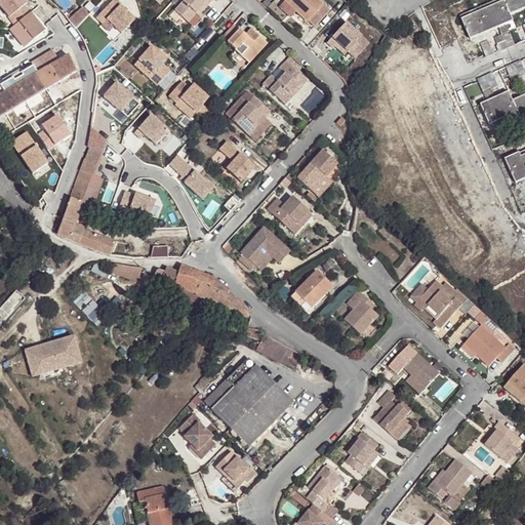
[(36,0),(49,15),(58,8),(49,0),(36,0)]
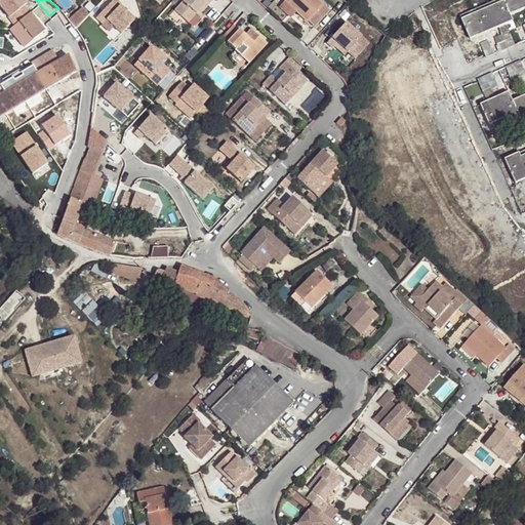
[(114,0),(112,0),(95,18),(102,25),(106,21),(121,35),(133,21),(119,6),(120,5),(114,0)]
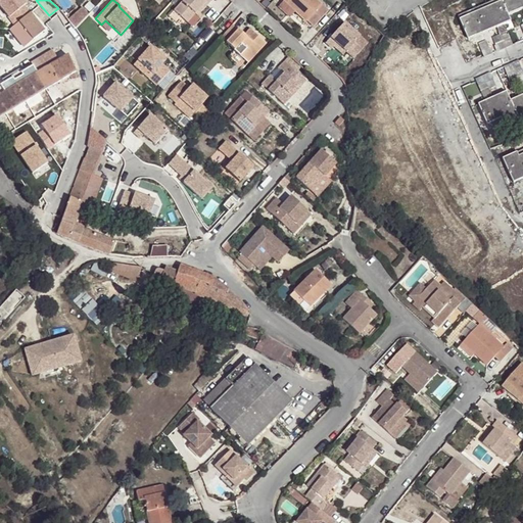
[(204,2),(206,4),(210,0),(183,0),(174,11),(187,22),(194,14),(204,2)]
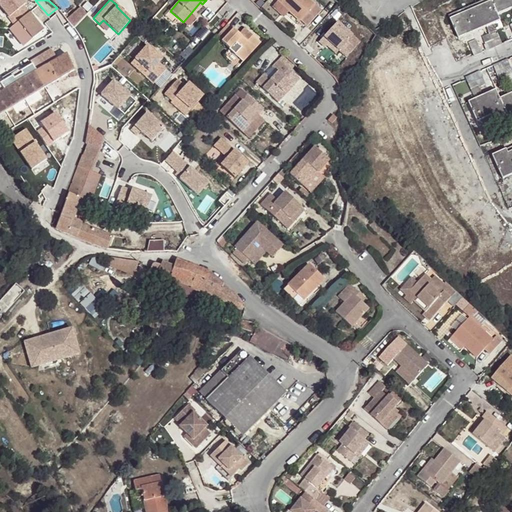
[(321,12),(308,0),(278,0),(278,1),(289,11),(300,21),(300,20),(308,27),(321,12)]
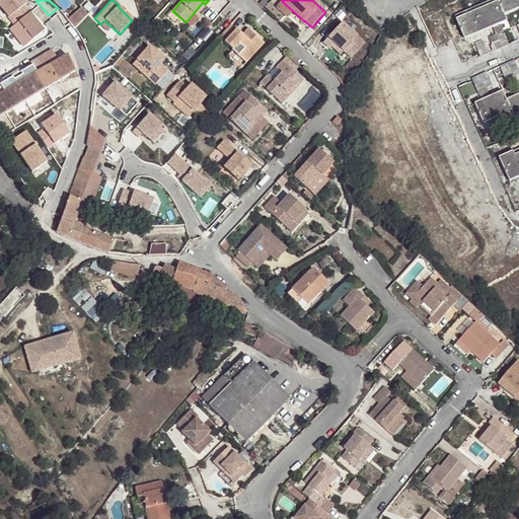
[(509,21),(507,15),(500,0),(493,0),(456,16),(466,40),(509,21)]
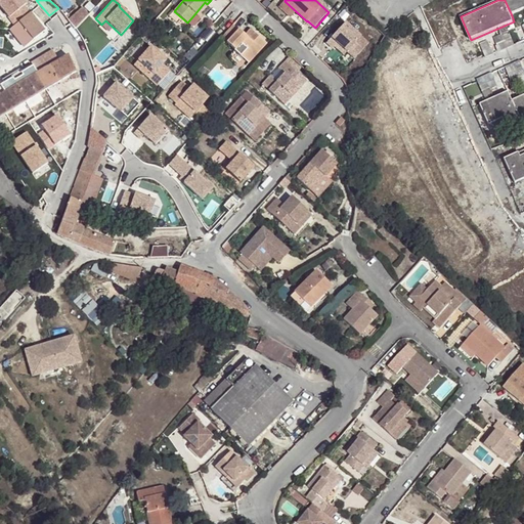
[(523,0),(505,0),(512,15),(523,10),(523,0)]
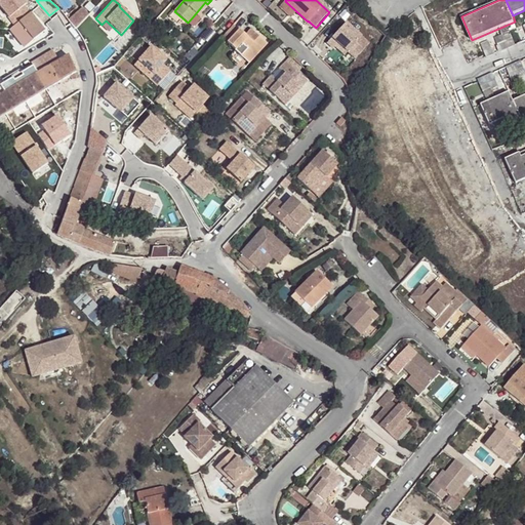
[(296,11),(285,1),(279,7),(290,17),(296,11)]
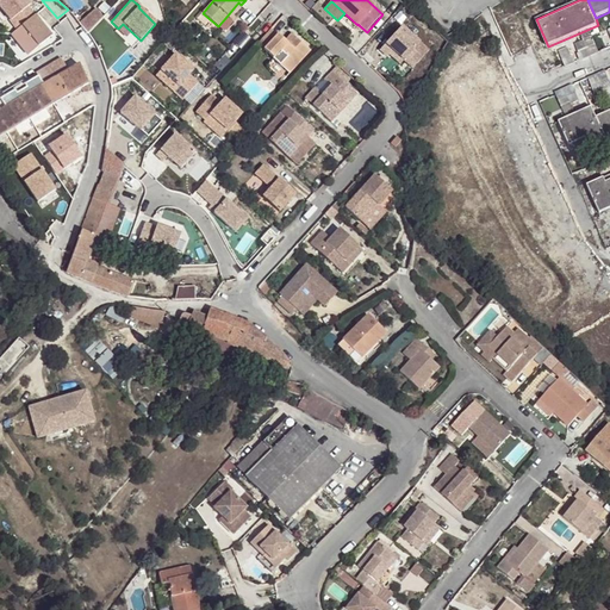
[(229,18),(241,5),(238,2),(226,17),(229,18)]
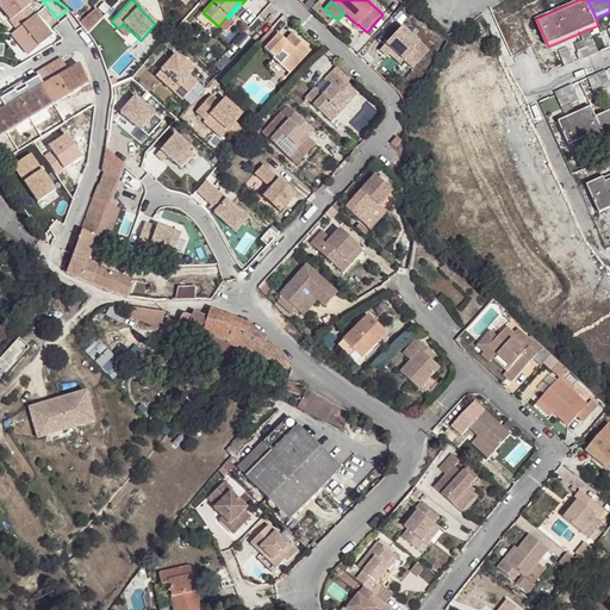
[(68,10),(57,18),(56,19),(74,42),(86,33),(79,24),(72,16),(68,10)]
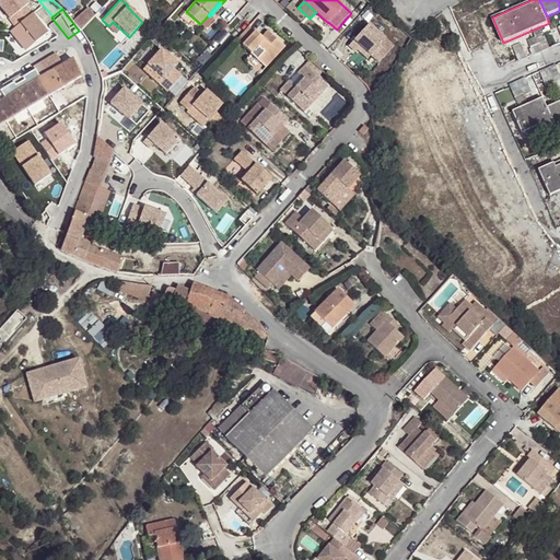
[(88,9),(72,22),(79,31),(80,31),(94,16),(88,9)]
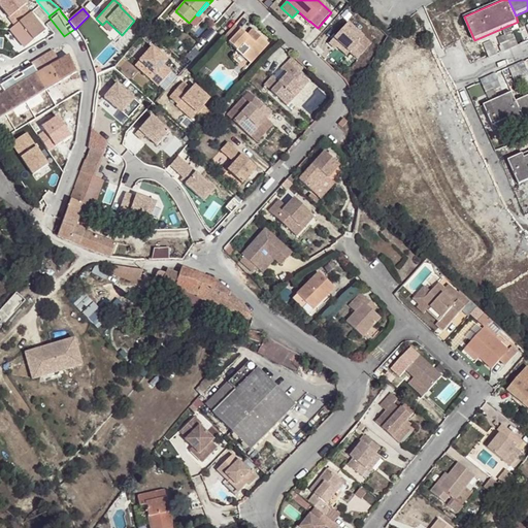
[(29,13),(10,30),(24,46),(43,32),(29,13)]
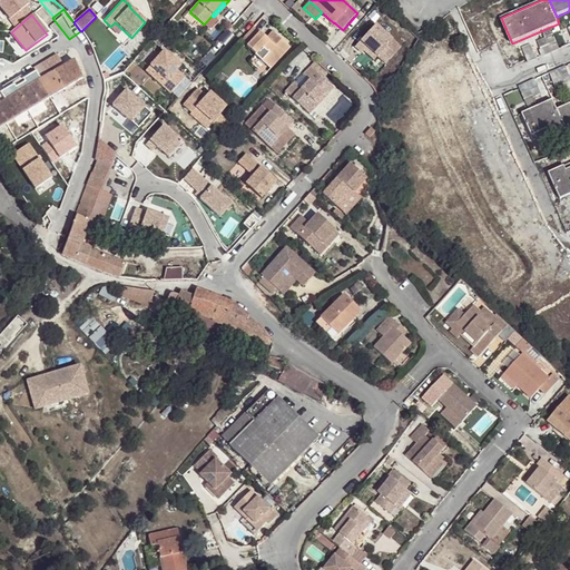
[(364,46),(374,56),(390,39),(373,23),(357,40),(364,46)]
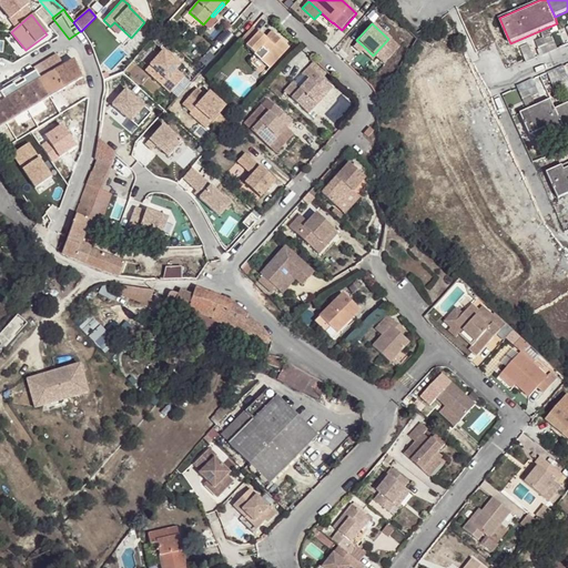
[(252,27),(239,40),(246,48),(260,32),(252,27)]
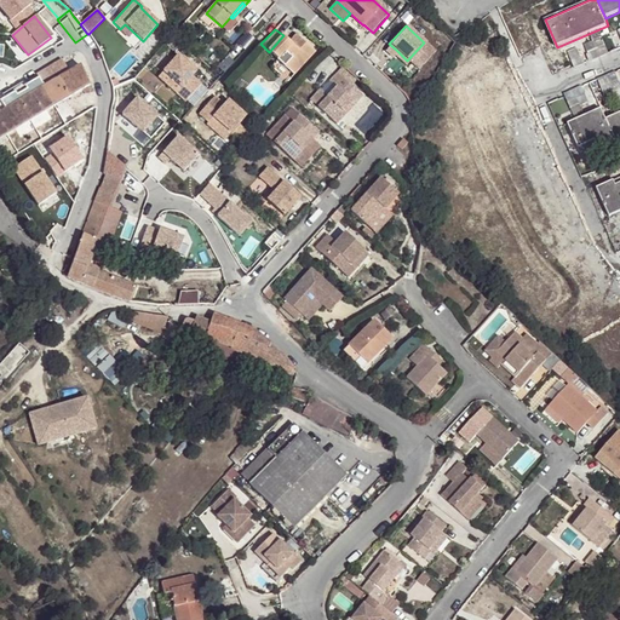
[(296,34),(290,42),(294,46),(300,39),(296,34)]
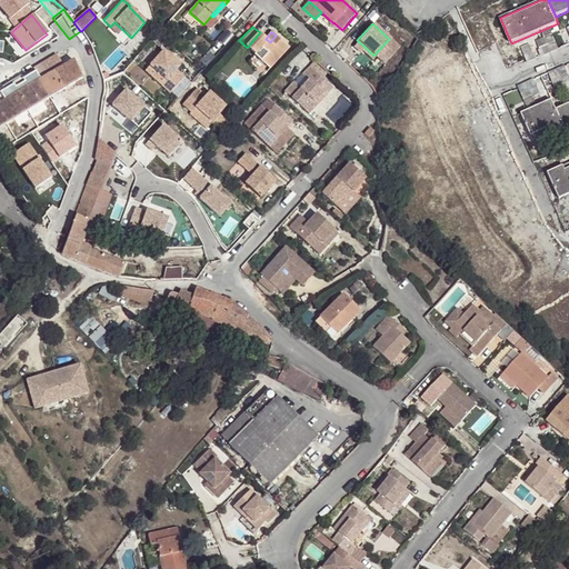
[(260,32),(247,48),(263,61),(270,68),(289,47),(276,36),(270,42),(266,39),(260,32)]
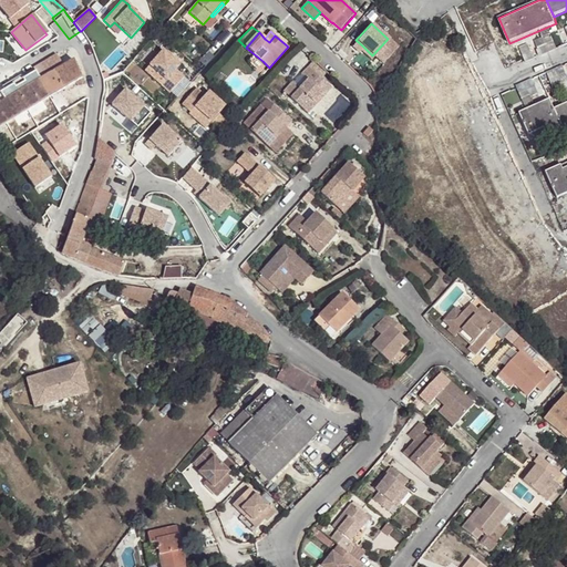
[(542,57),(558,50),(552,34),(535,42),(542,57)]
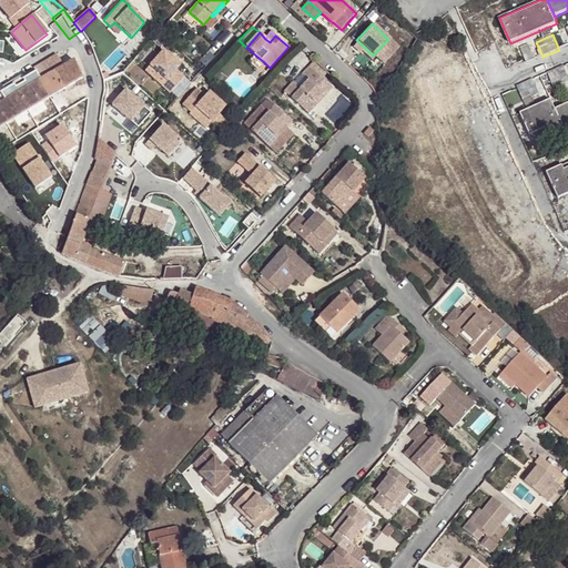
[(358,51),(359,49),(363,46),(356,40),(352,46),(358,51)]
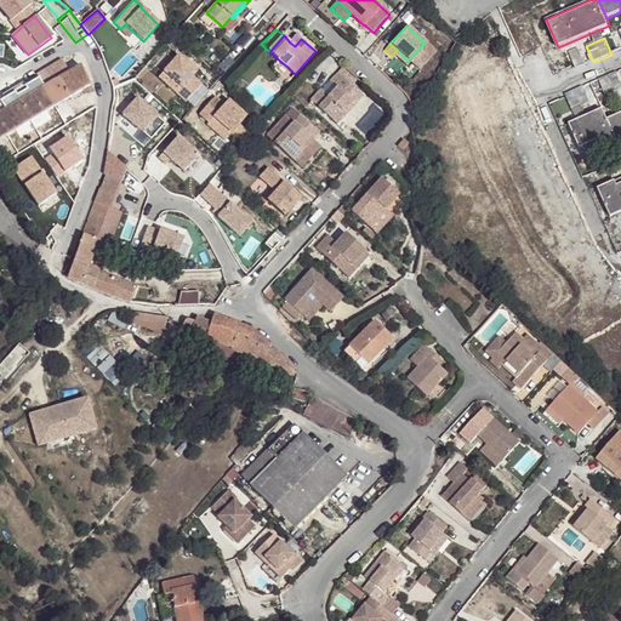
[(577,69),(587,66),(580,49),(570,52),(577,69)]
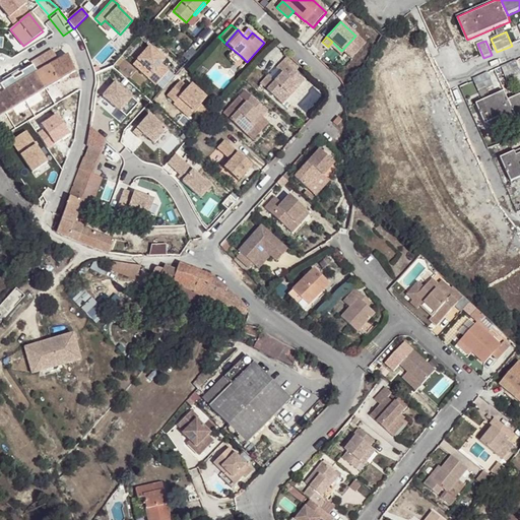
[(338,54),(341,51),(332,42),(329,45),(338,54)]
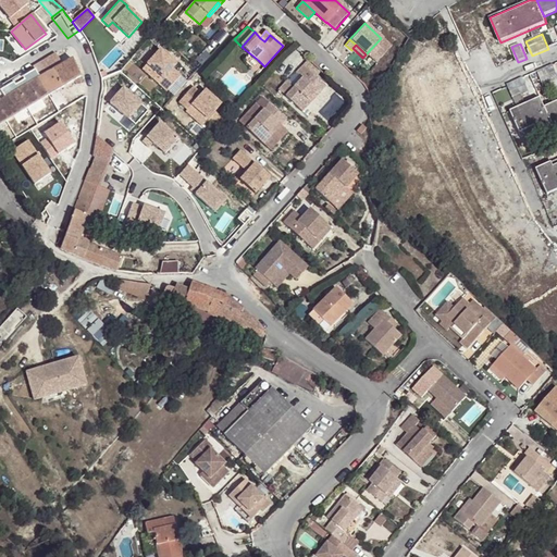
[(4,100),(0,103),(0,125),(79,76),(73,59),(62,65),(52,49),(39,57),(40,58),(32,64),(40,78),(27,87),(19,72),(3,81),(9,89),(1,94),(4,100)]
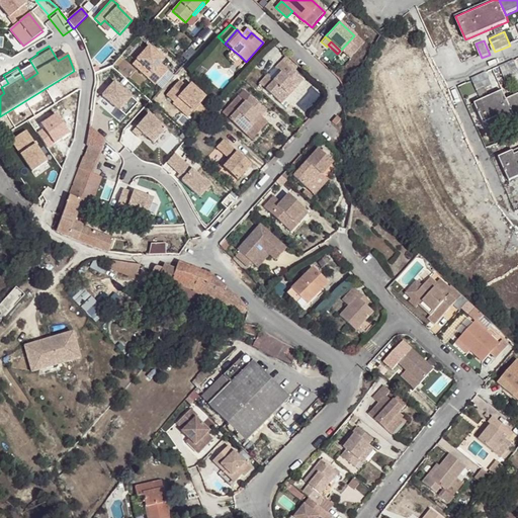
[(148,46),(135,60),(150,73),(146,78),(154,84),(167,71),(159,64),(163,60),(148,46)]
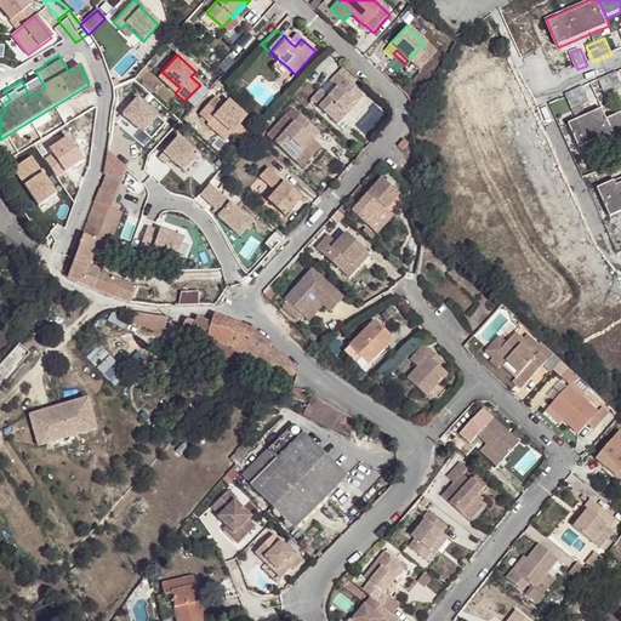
[(295,74),(288,67),(284,70),(292,78),(295,74)]
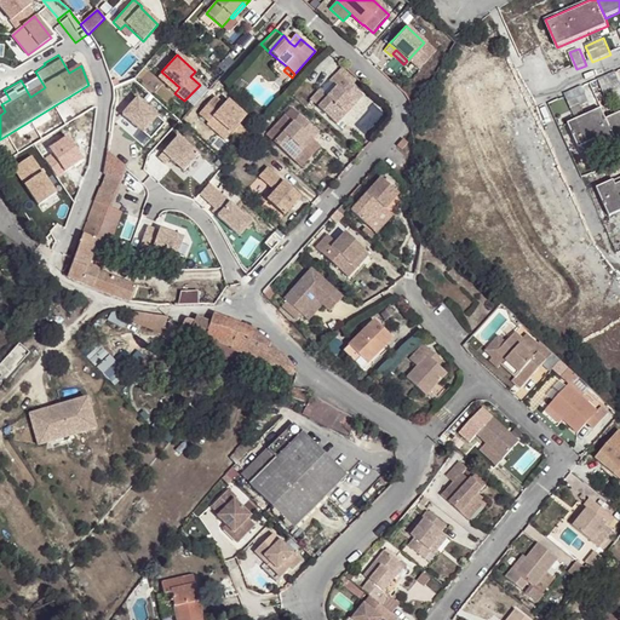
[(179,87),(161,72),(158,76),(174,93),(179,87)]
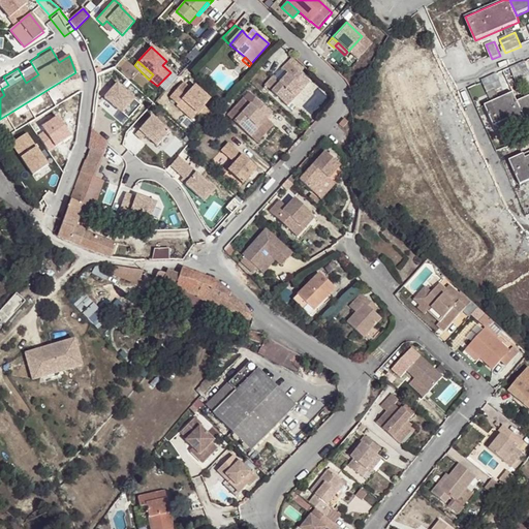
[(528,67),(527,62),(511,69),(517,82),(528,75),(528,67)]
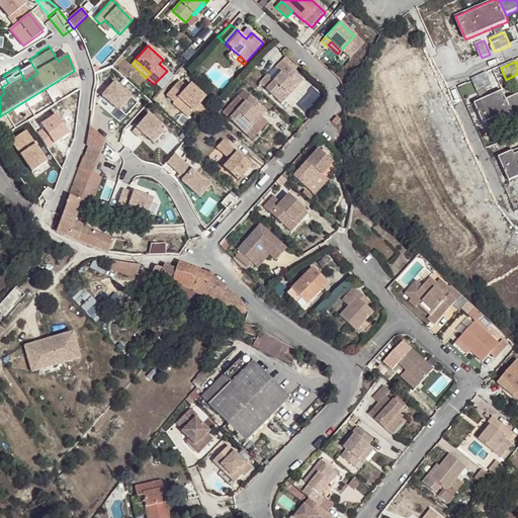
[(293,85),(296,88),(303,81),(281,62),(275,68),(279,72),(273,80),(267,74),(258,84),(264,89),(280,104),(288,96),(286,93),(293,85)]
